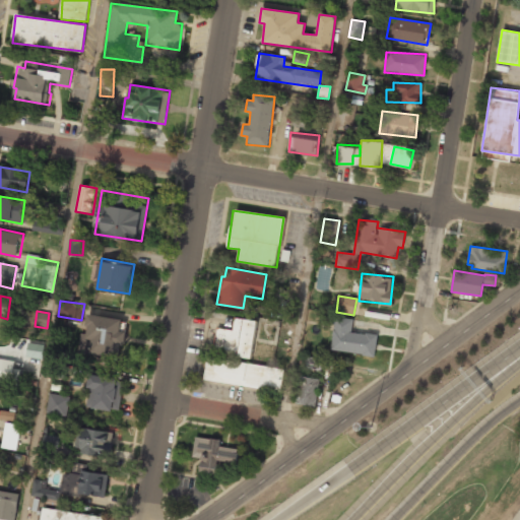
[(88,315),(82,351),(120,358),(126,321),(88,315)]
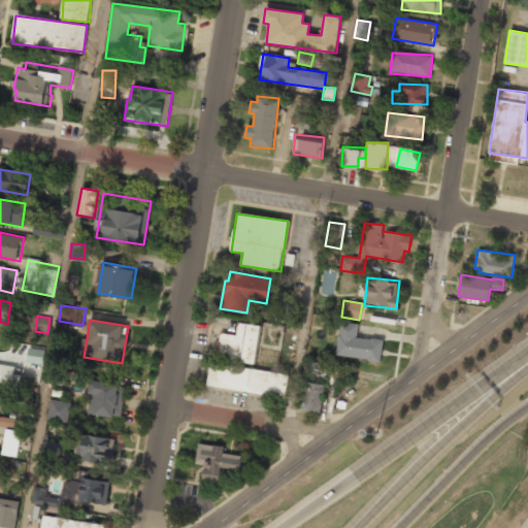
[(336,356),(381,361),(383,340),(357,337),(359,324),(339,322),(336,356)]
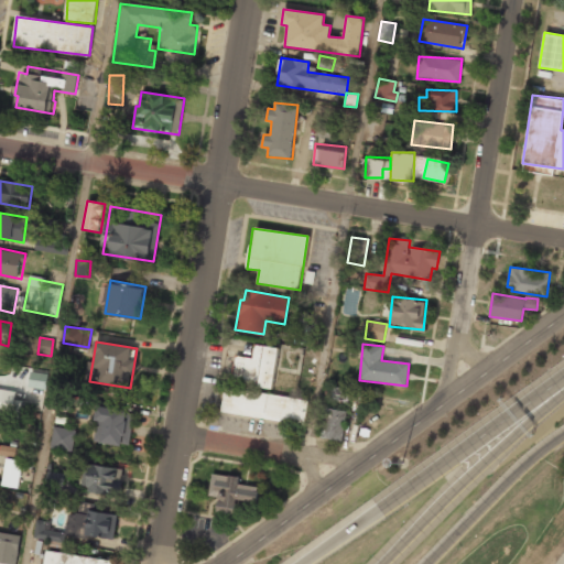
[(252,358),(235,356),(231,382),(273,388),(279,348),(253,345),(252,358)]
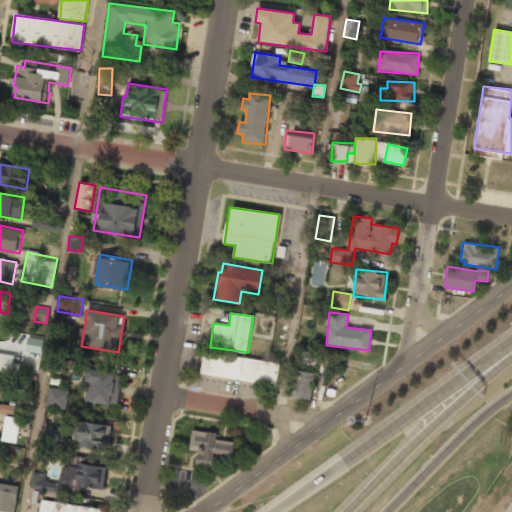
[(27,337),(25,351),(40,354),(43,340),(27,337)]
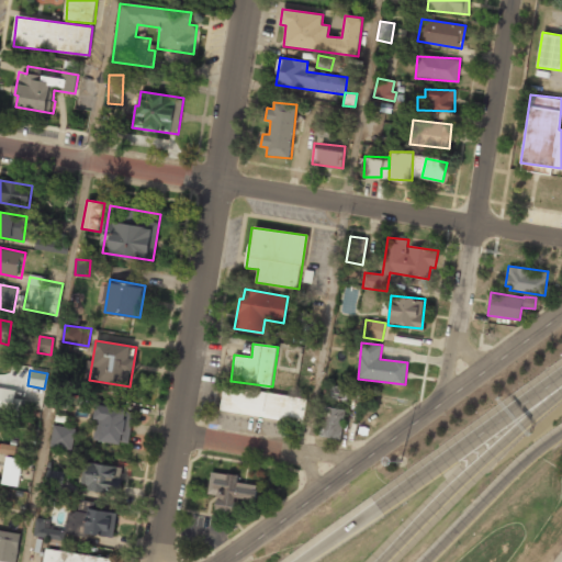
[(303,424),(306,398),(224,385),(220,411),(303,424)]
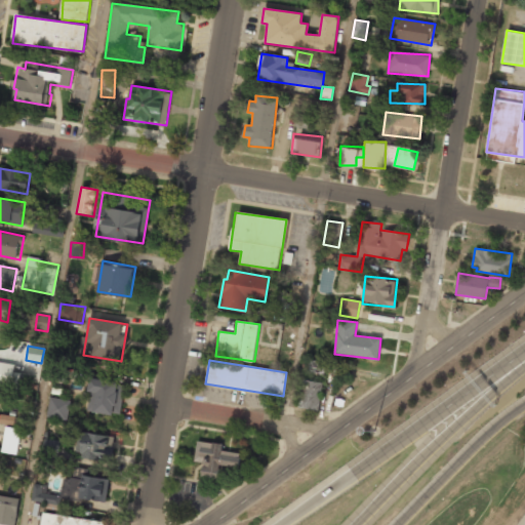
[(13,364),(0,361),(0,385),(9,387),(13,364)]
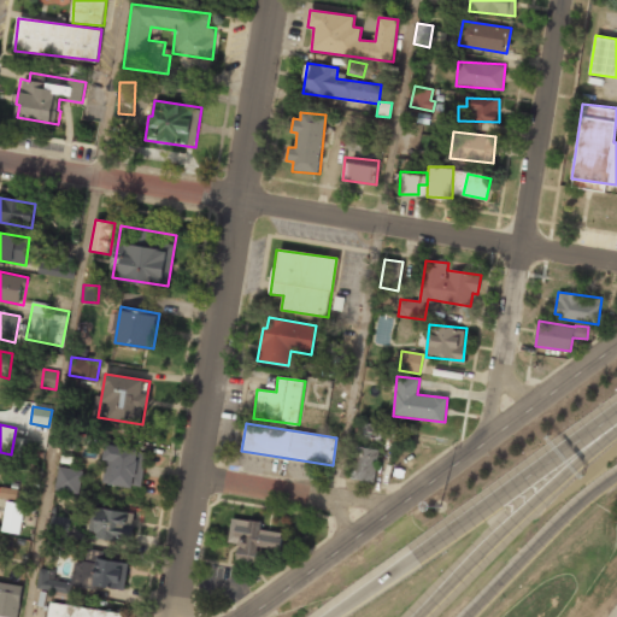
[(60,445),(63,432),(82,435),(80,448),(60,445)]
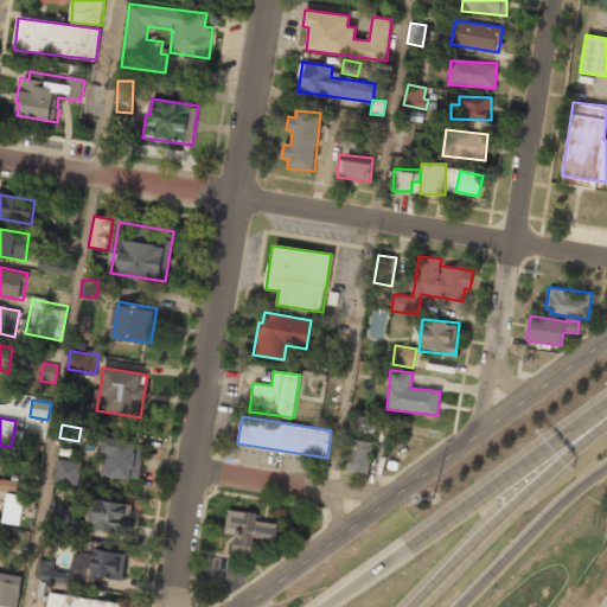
[(104,438),(145,443),(140,479),(98,473),(104,438)]
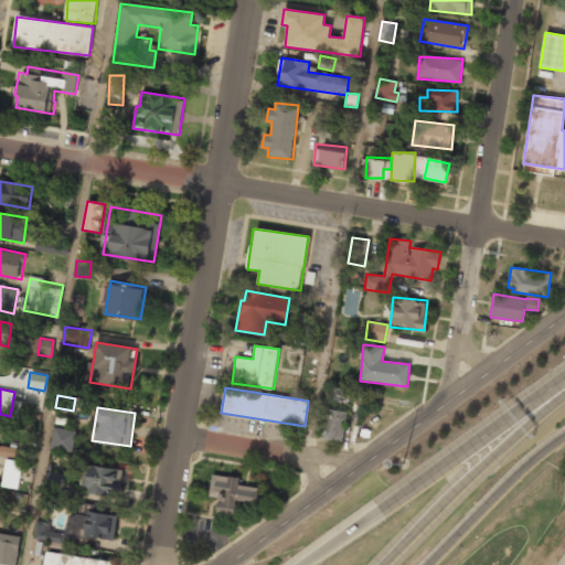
[(347,412),(324,409),(321,439),(344,441),(347,412)]
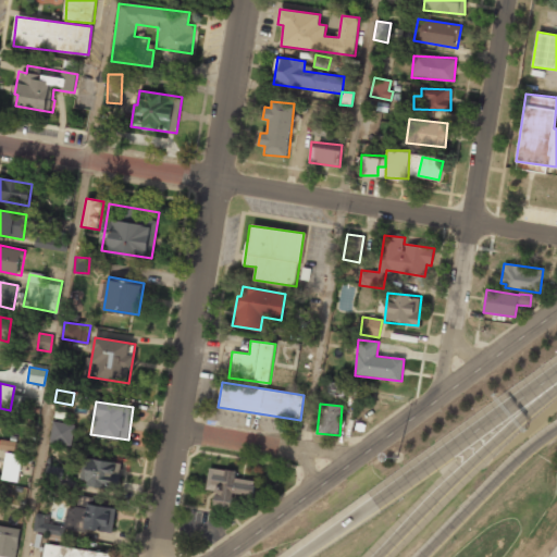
[(53,417),(56,410),(66,411),(66,420),(53,417)]
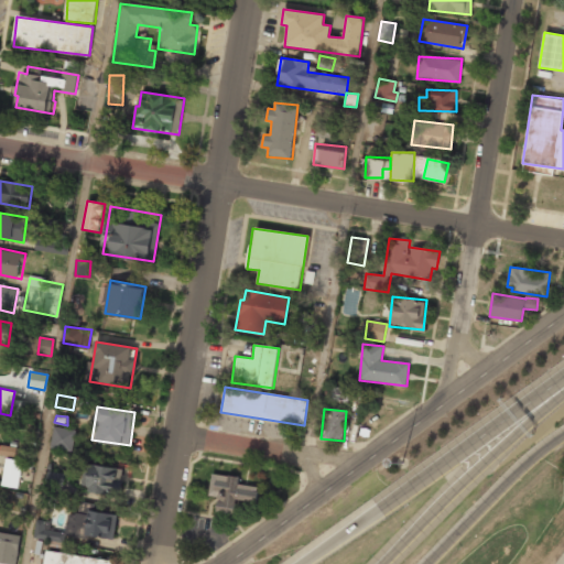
[(52,447),(54,426),(76,430),(73,451),(52,447)]
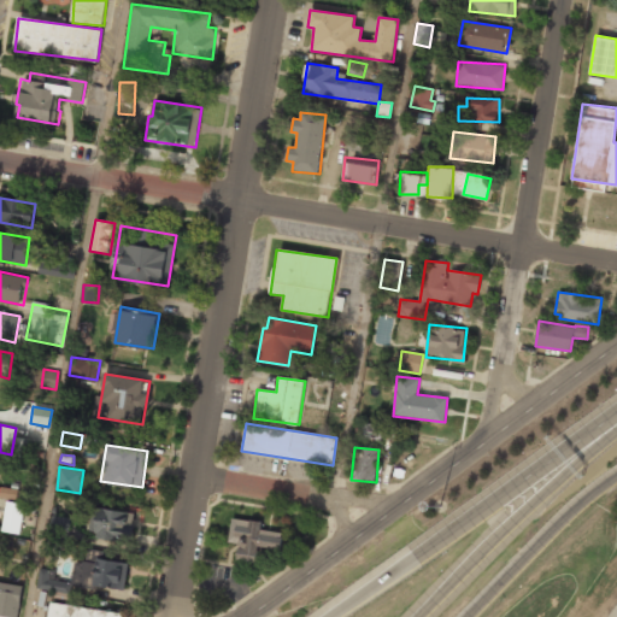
[(0,497),(17,499),(18,489),(0,487),(0,497)]
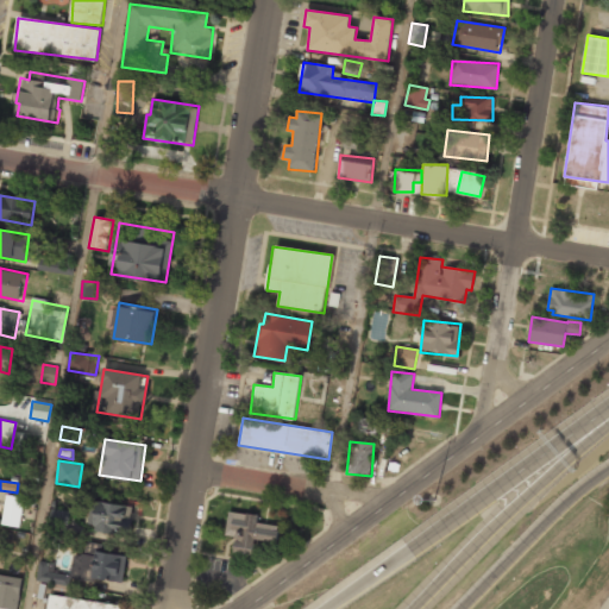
[(6,494),(24,497),(19,527),(1,525),(6,494)]
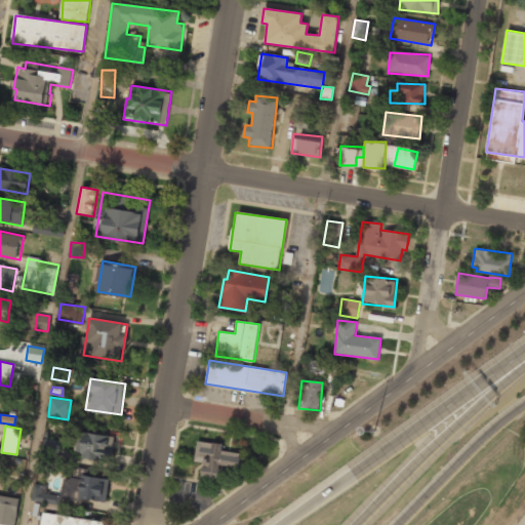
[(197,429),(193,455),(209,457),(208,466),(200,465),(199,478),(217,480),(219,467),(241,470),(245,443),(214,438),(215,431),(197,429)]
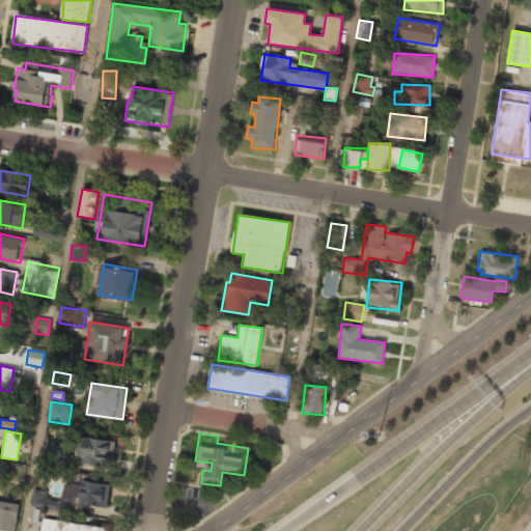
[(81,436),(116,442),(112,468),(77,462),(81,436)]
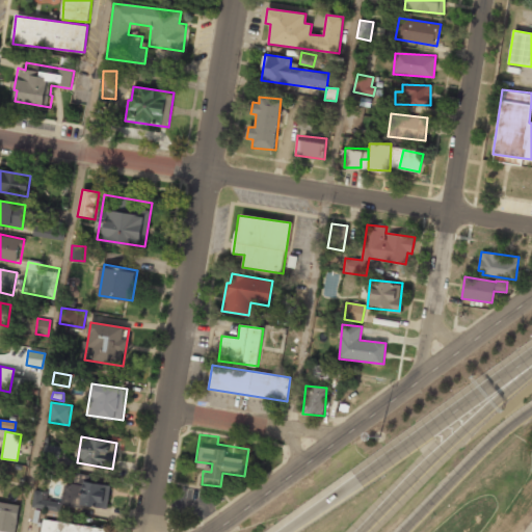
[(46,445),(61,446),(60,459),(44,458),(46,445)]
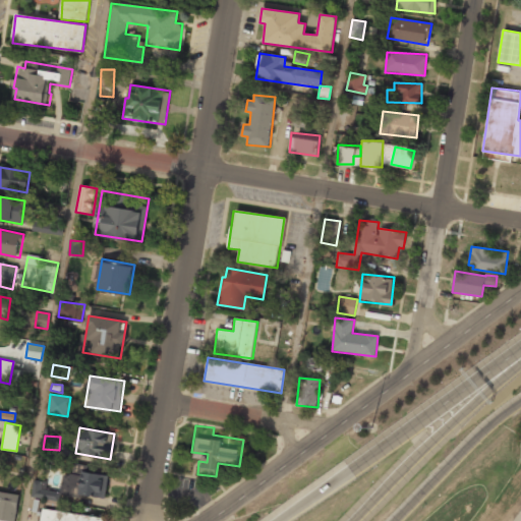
[(37,466),(58,468),(60,458),(38,456),(37,466)]
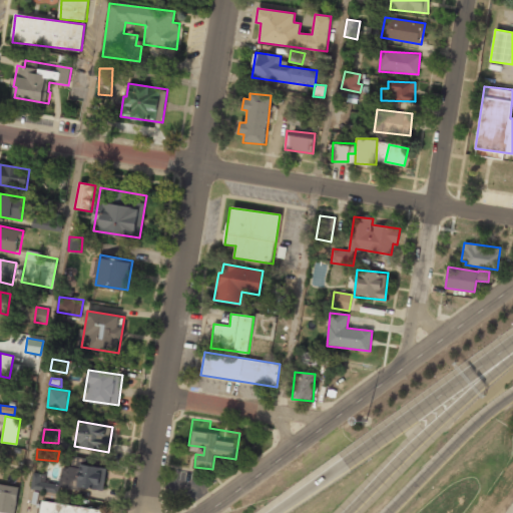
[(81,464),(77,486),(102,490),(106,469),(81,464)]
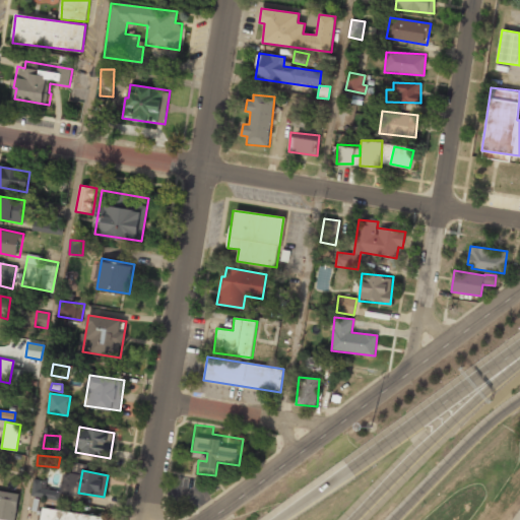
[(34,478),(30,495),(58,500),(59,491),(41,488),(42,480),(34,478)]
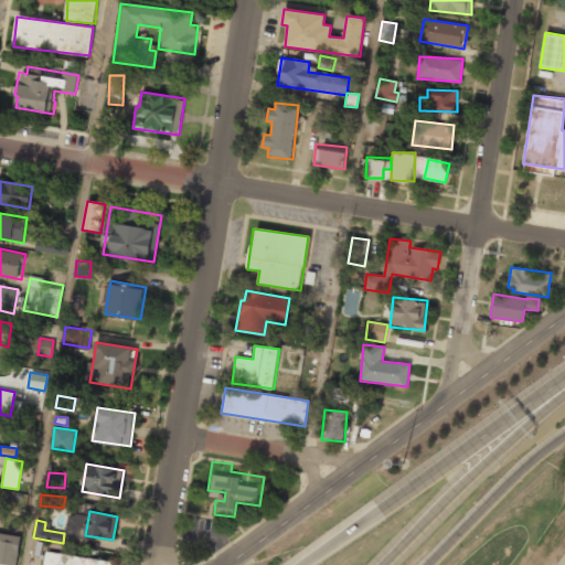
[(0,533),(0,554),(14,557),(18,537),(0,533)]
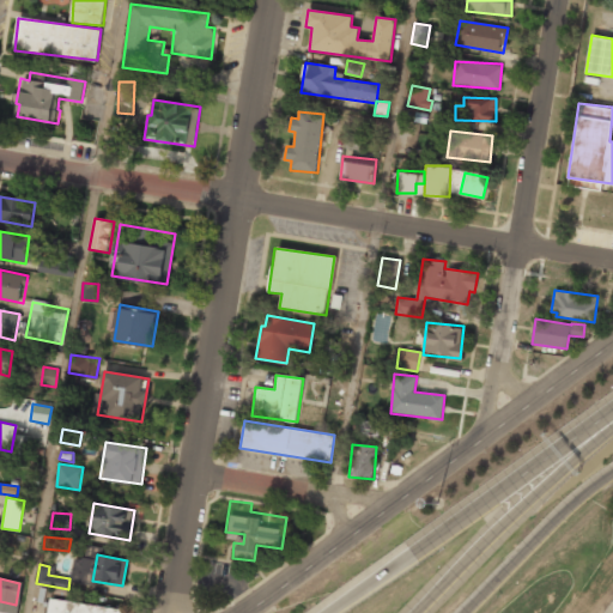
[(126,612),(53,601),(50,612),(126,612)]
